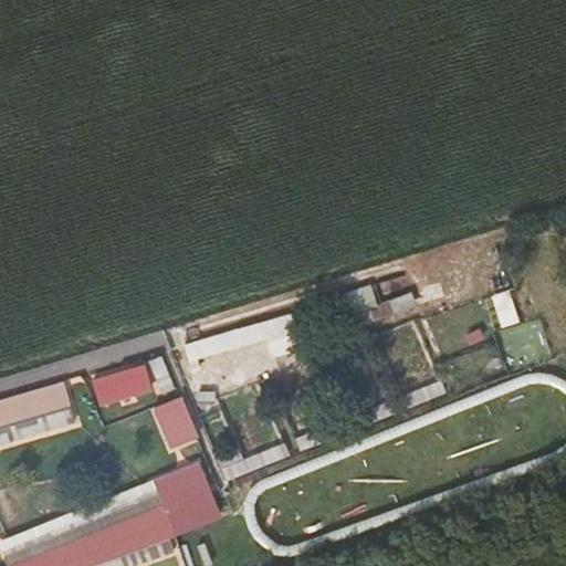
[(299,313),(188,336),(195,366),(229,359),(227,349),(274,339),(276,353),(306,346),(299,313)]
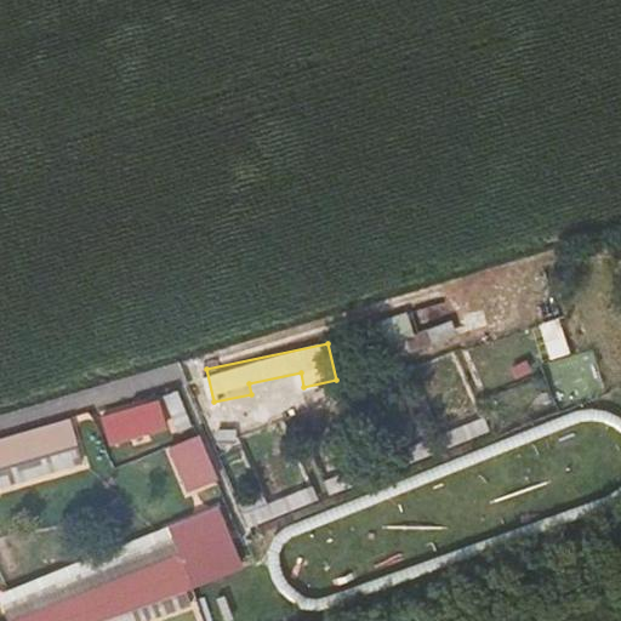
[(159,400),(101,417),(109,445),(166,429),(159,400)]
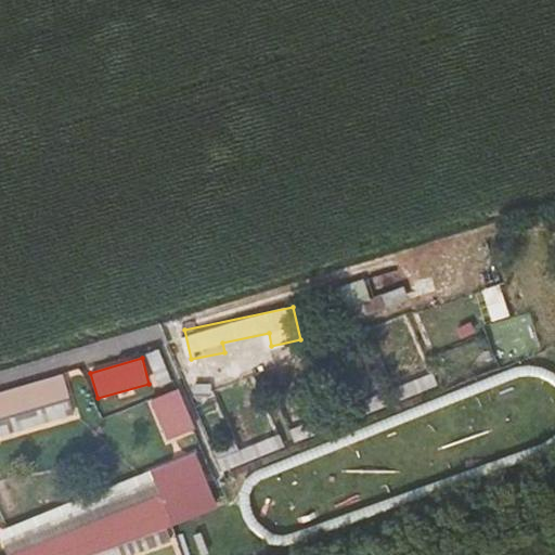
[(63,377),(0,394),(0,436),(74,416),(63,377)]
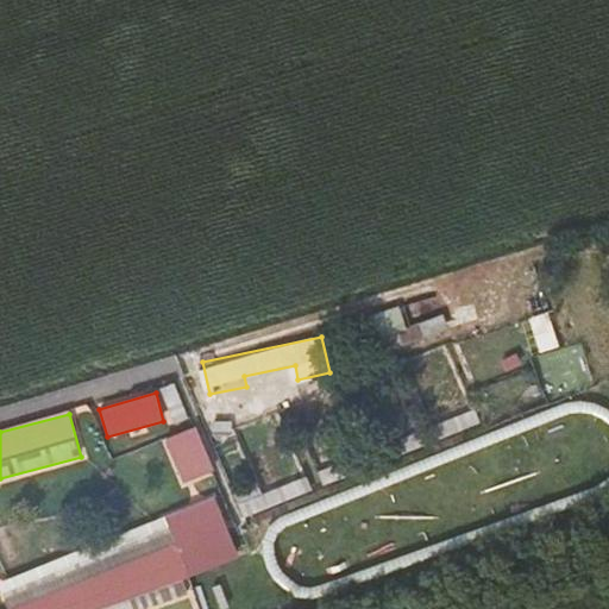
[(195,427),(164,440),(182,484),(214,471),(195,427)]
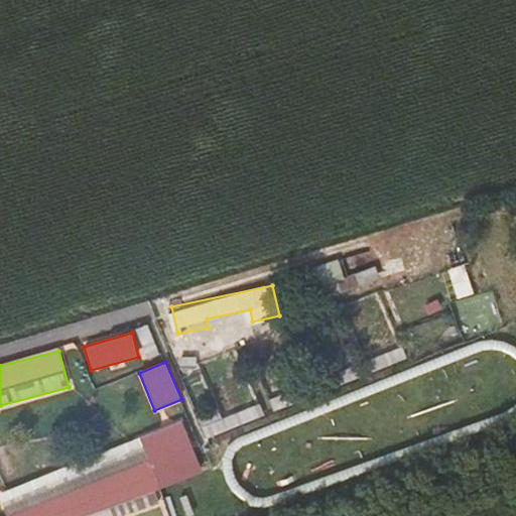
[(180,421),(140,437),(149,461),(160,489),(201,473),(180,421)]
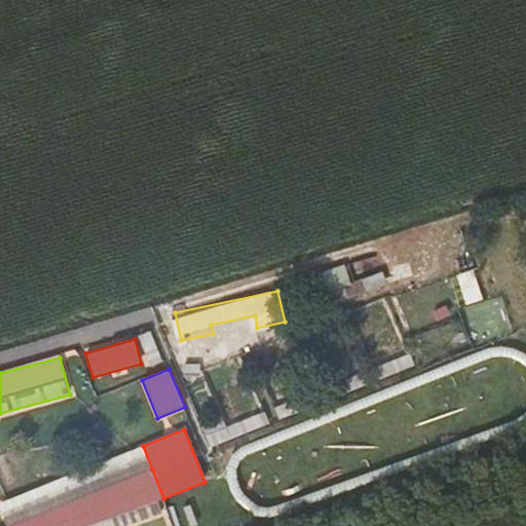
[(0,503),(0,512),(5,525),(12,525),(152,470),(143,446),(0,503)]
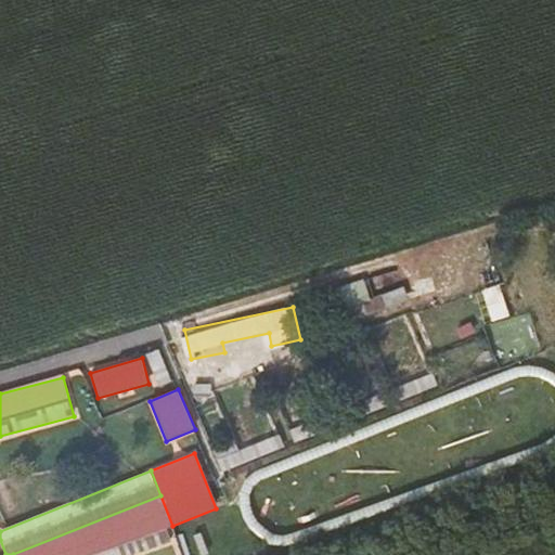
[(88,554),(172,526),(160,495),(13,554),(88,554)]
